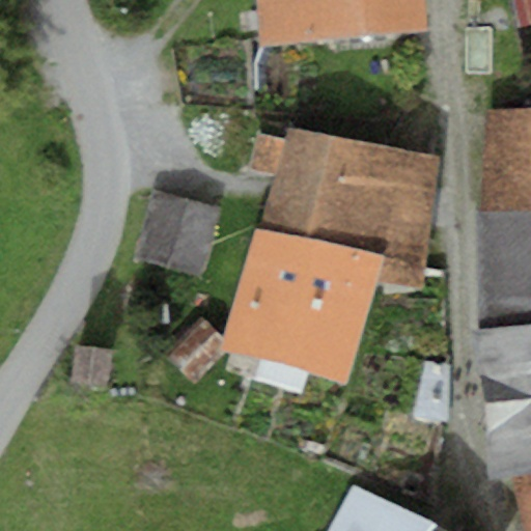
[(256,0),(260,44),(427,30),(424,0),(256,0)]
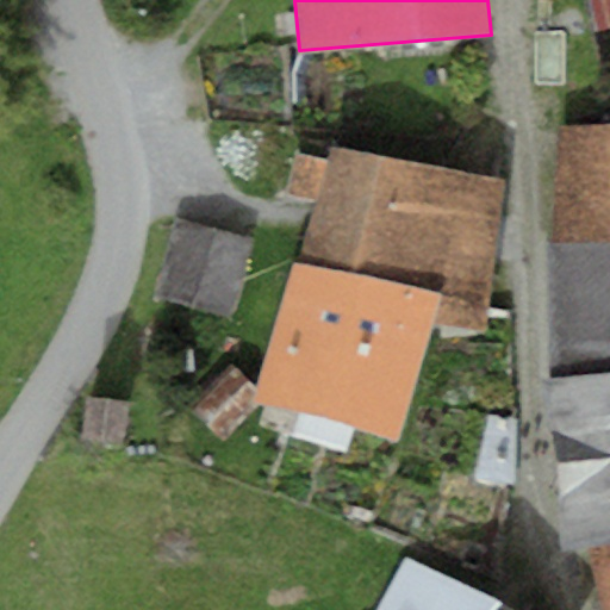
[(609,0),(589,0),(598,33),(609,30),(609,0)]
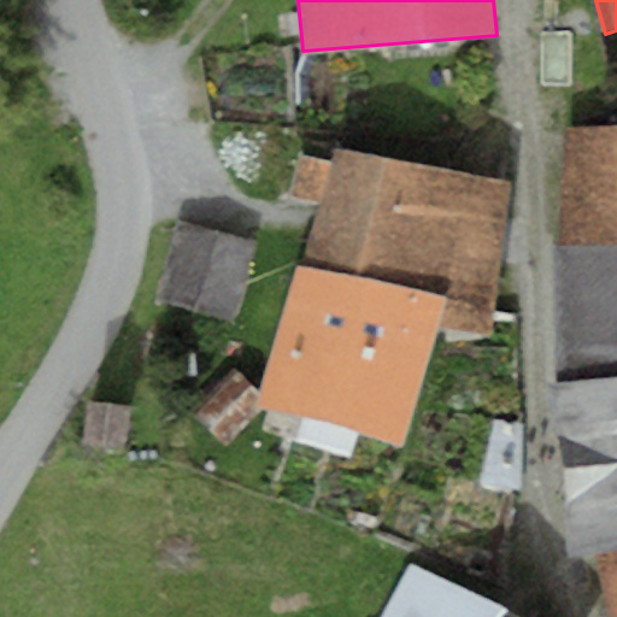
[(616,124),(565,128),(558,247),(616,244),(616,124)]
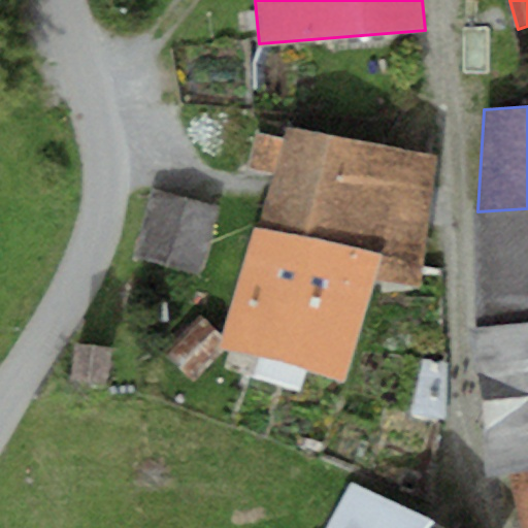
[(285,139),(276,174),(258,229),(381,256),(376,277),(420,287),(436,157),(287,127),(285,139)]
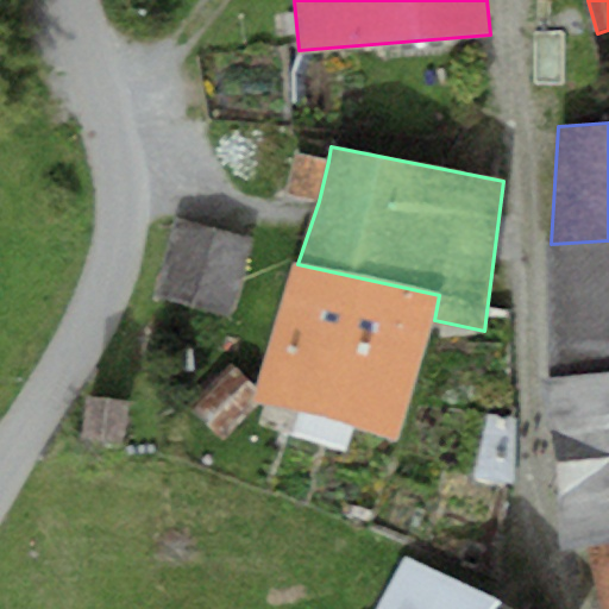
[(328,161),(295,152),(286,193),(319,201),(328,161)]
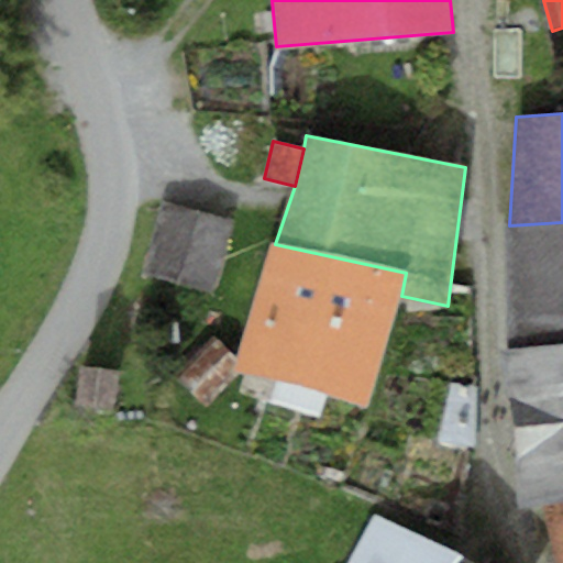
[(232,219),(163,199),(142,275),(211,295),(232,219)]
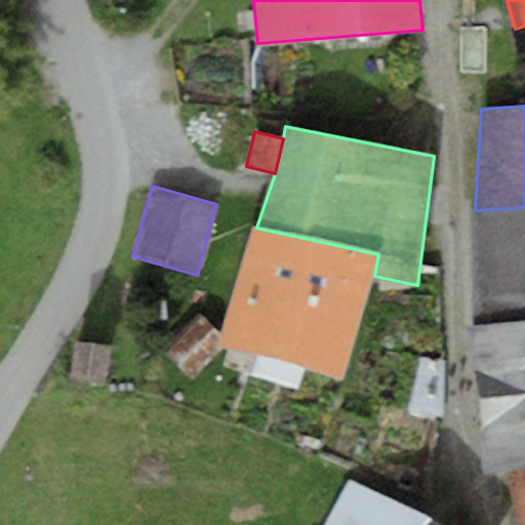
[(524,207),(475,210),(471,210),(476,326),(524,320),(524,207)]
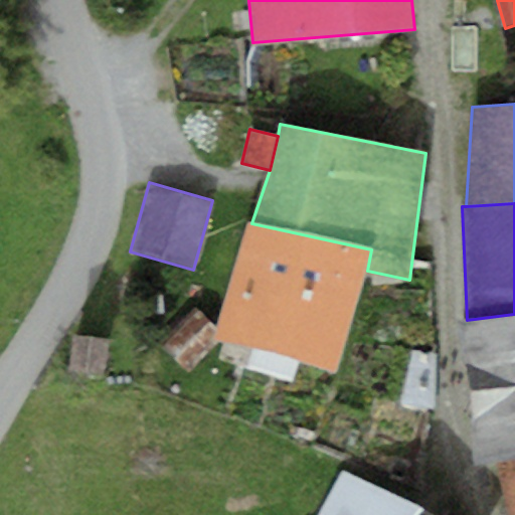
[(367,271),(371,249),(251,223),(246,221),(214,337),(335,373),(367,271)]
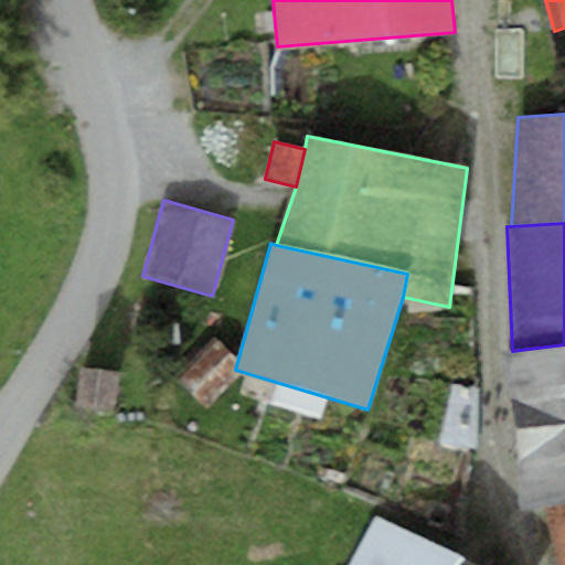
[(208,344),(169,381),(199,412),(237,376),(208,344)]
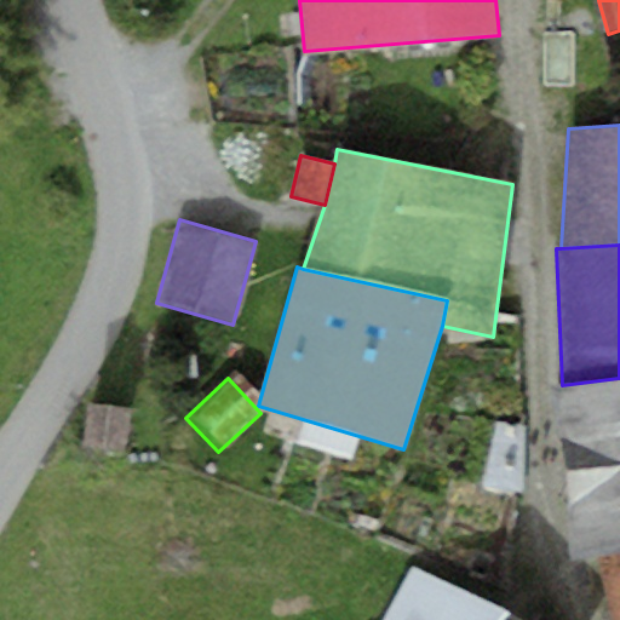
[(619,378),(562,385),(556,386),(573,556),(596,555),(619,550),(619,378)]
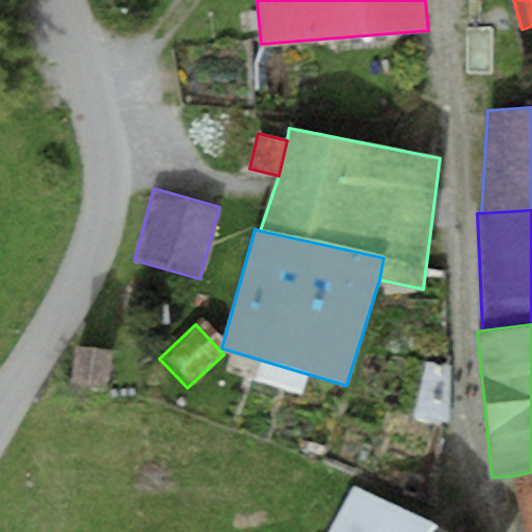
[(112,350),(73,345),(69,383),(108,389),(112,350)]
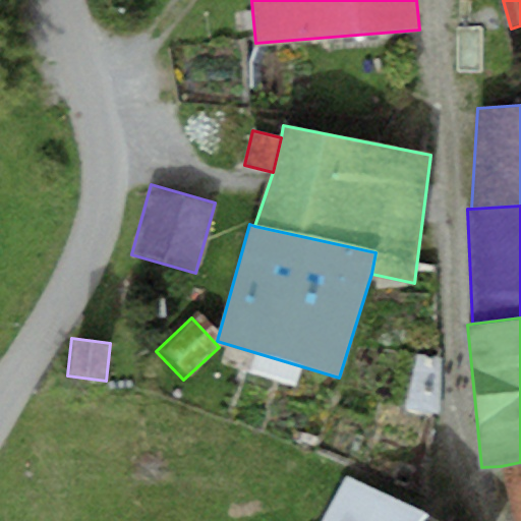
[(436,413),(442,355),(408,352),(402,410),(436,413)]
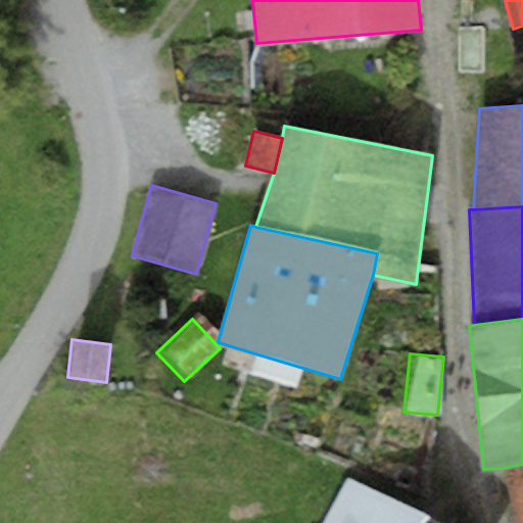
[(522,522),(522,464),(503,468),(513,522),(522,522)]
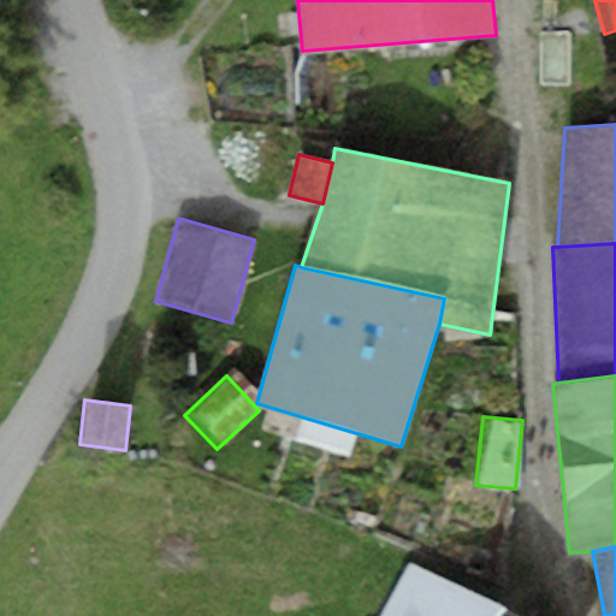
[(531,615),(428,562),(400,615),(531,615)]
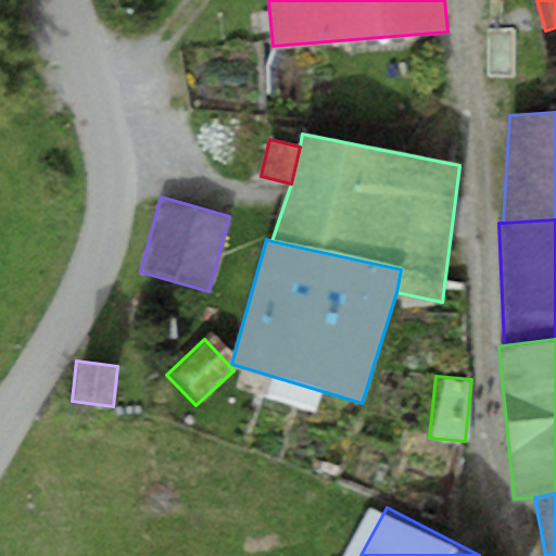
All buildings are outlined.
